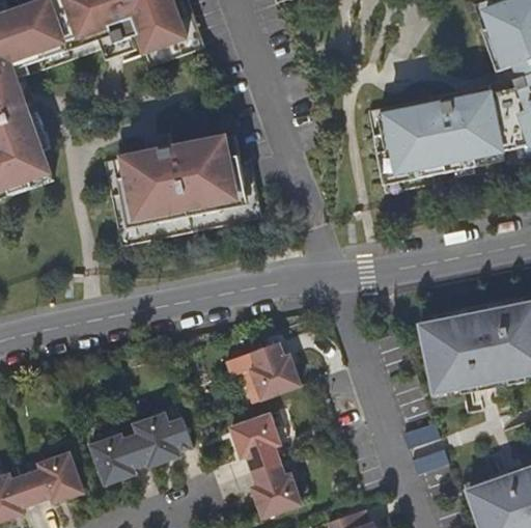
[(5,1),(0,2),(0,189),(7,187),(9,194),(53,178),(43,149),(51,146),(38,111),(30,113),(27,106),(23,95),(17,77),(26,75),(30,73),(24,56),(43,50),(46,57),(99,38),(102,48),(106,59),(110,58),(117,55),(136,48),(132,36),(139,34),(145,52),(187,37),(174,1),(176,0),(30,0),(7,8),(5,1)]
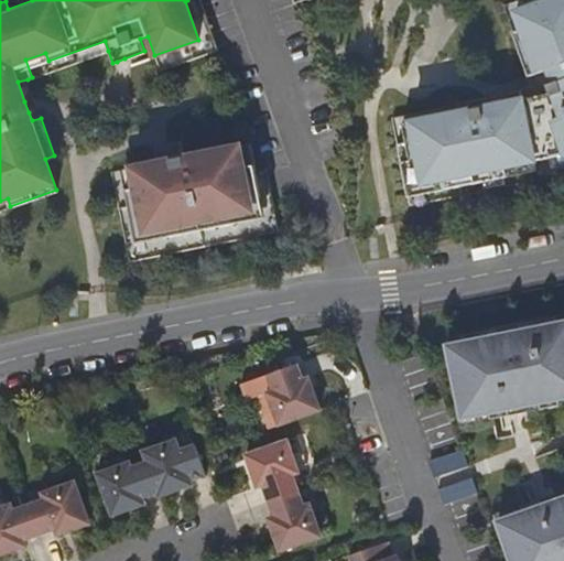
[(0,0),(0,209),(10,206),(8,198),(0,201),(0,2),(6,1),(8,9),(32,0),(0,0)]
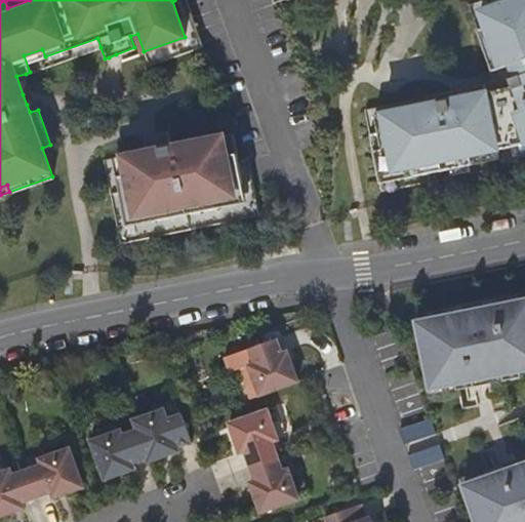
[(185,37),(144,51),(149,65),(202,45),(186,0),(174,0),(172,1),(185,37)]
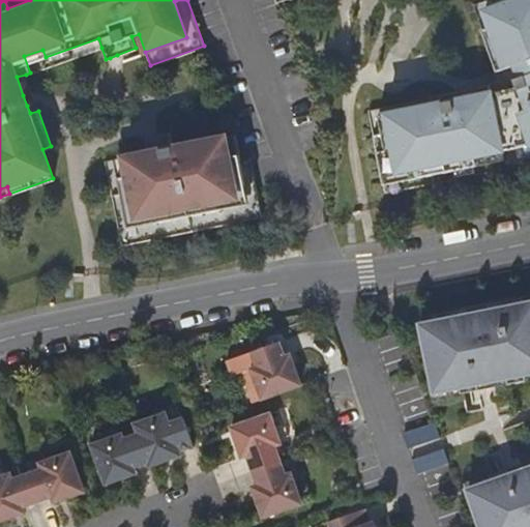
[(496,0),(498,5),(483,9),(496,45),(489,48),(496,68),(499,79),(483,85),(472,89),(463,91),(463,90),(457,91),(440,94),(441,101),(378,114),(381,133),(373,134),(383,183),(476,165),(474,155),(529,143),(529,0),(496,0)]
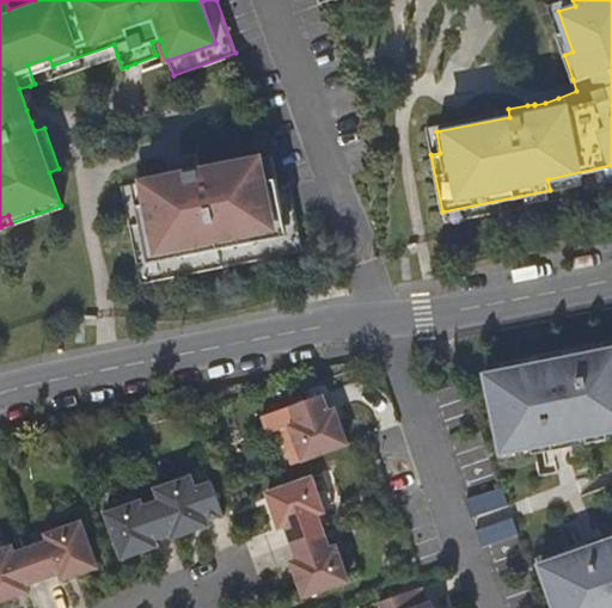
[(555,0),(545,4),(564,55),(573,51),(558,11),(575,6),(573,0),(555,0)]
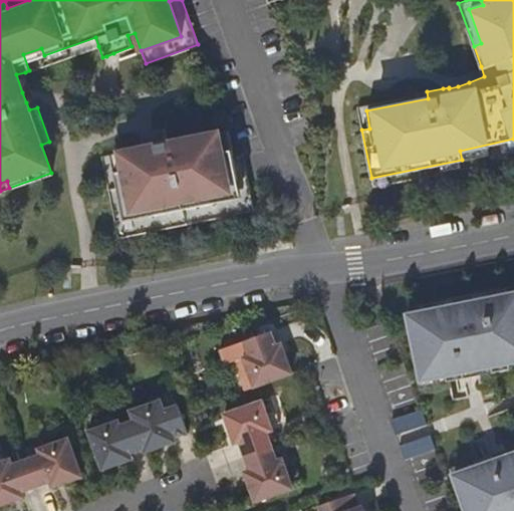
[(29,70),(98,46),(95,37),(44,55),(41,48),(23,54),(29,70)]
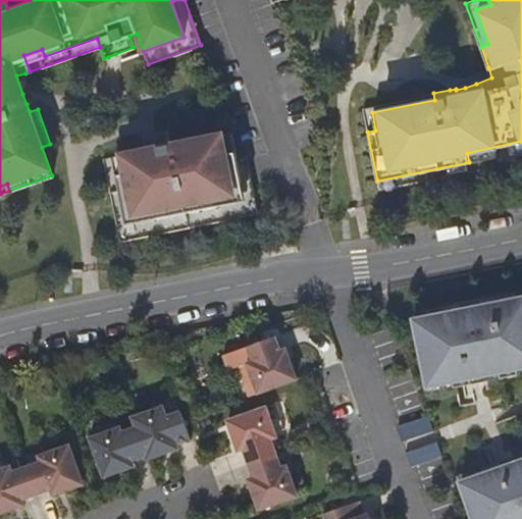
[(434,100),(433,93),(362,107),(367,132),(375,131),(372,112),(434,100)]
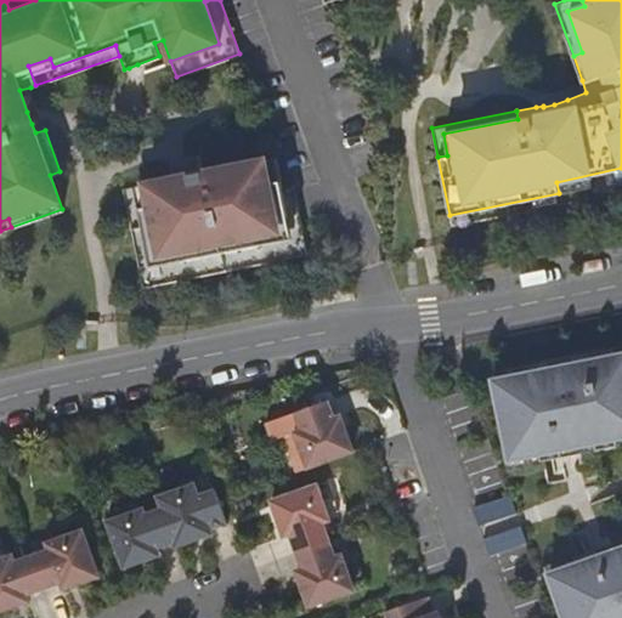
[(218,151),(199,154),(203,171),(221,168),(218,151)]
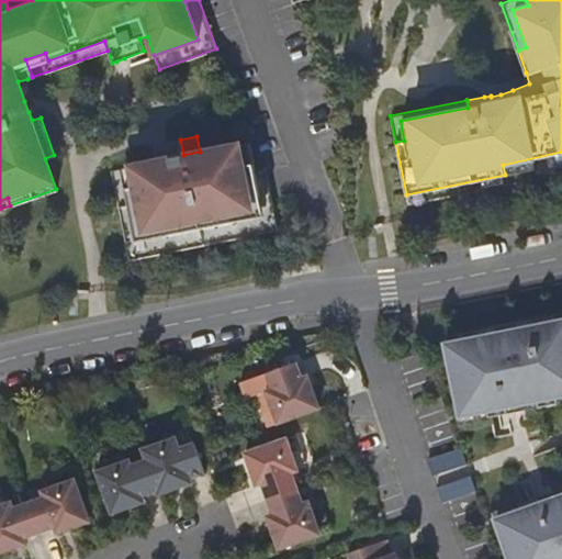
[(154,148),(156,160),(131,166),(135,187),(125,188),(132,222),(142,221),(144,232),(164,227),(165,235),(234,221),(233,213),(253,209),(250,199),(260,196),(255,170),(254,163),(244,165),(239,144),(183,155),(180,140),(167,143),(168,145),(160,147),(154,148)]
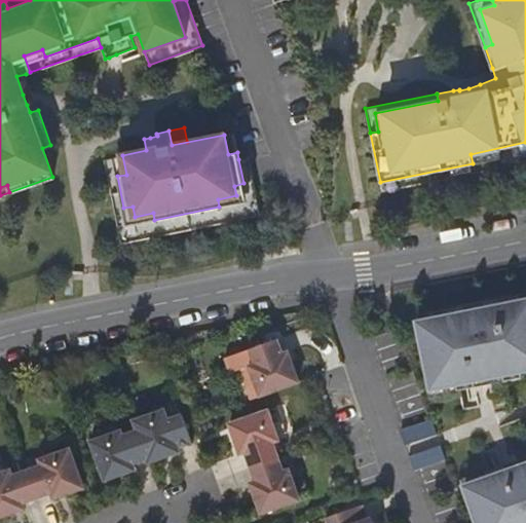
[(233,133),(224,135),(228,154),(237,152),(233,133)]
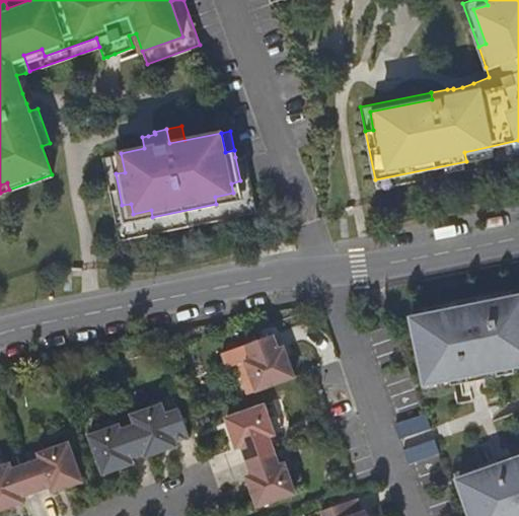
[(518,140),(464,152),(466,161),(375,179),(376,187),(518,158),(518,140)]
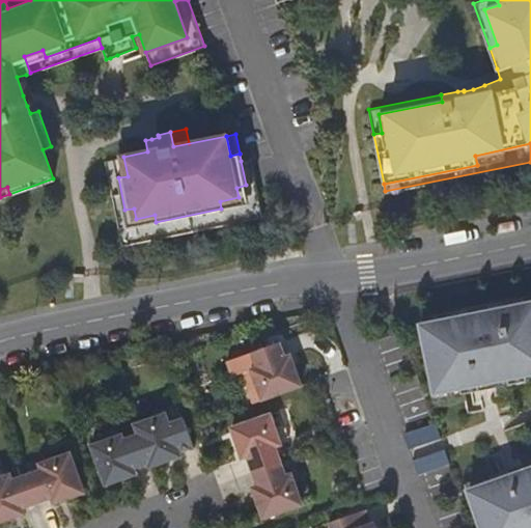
[(128,176),(123,157),(105,161),(121,245),(262,217),(256,187),(250,159),(241,161),(246,185),(236,188),(239,197),(220,201),(221,209),(156,222),(155,215),(136,219),(134,209),(124,210),(118,177),(128,176)]
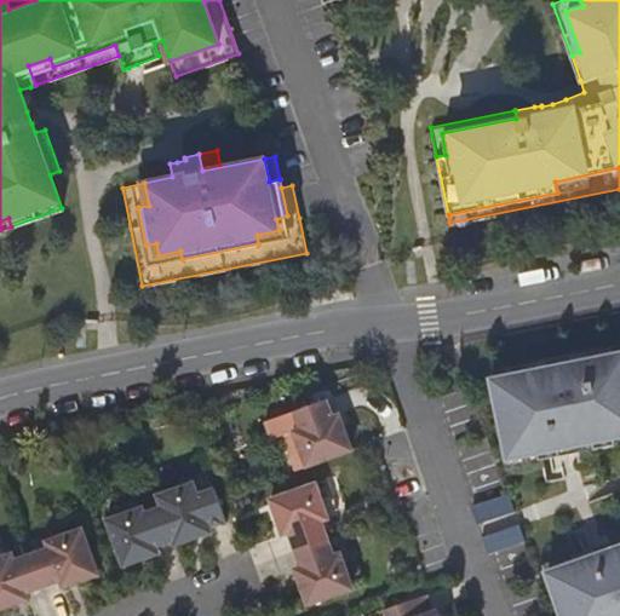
[(510,383),(493,386),(507,456),(596,437),(619,432),(619,361),(613,363),(609,346),(586,351),(587,360),(532,370),(530,362),(506,367),(510,383)]
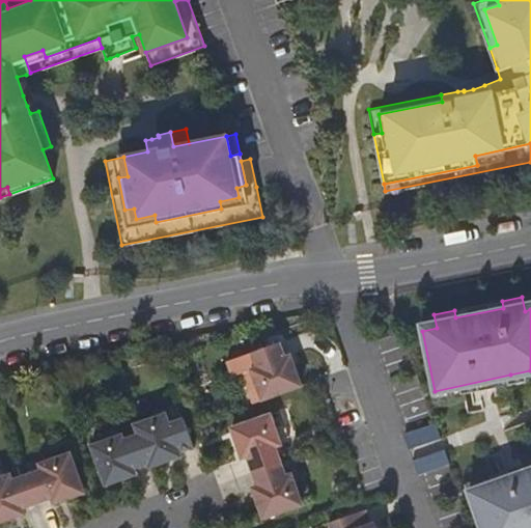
[(251,367),(253,372),(262,398),(302,384),(290,354),(285,356),(280,340),(251,352),(256,366),(251,367)]
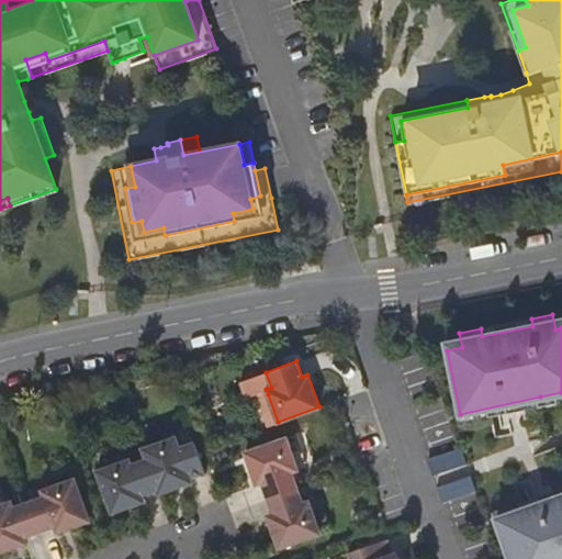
[(268,394),(258,398),(268,425),(278,422),(268,394)]
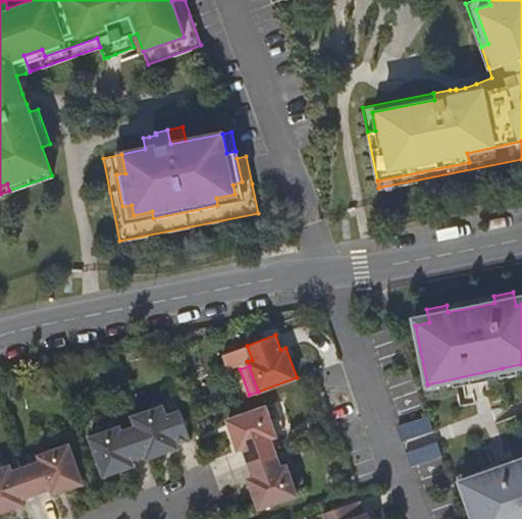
[(158,402),(160,406),(162,406),(166,415),(180,410),(175,396),(158,402)]
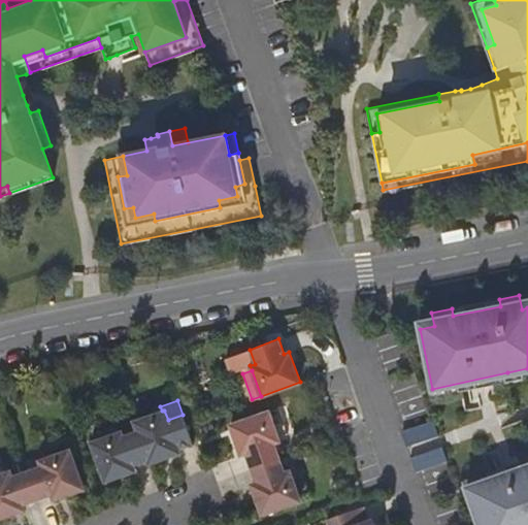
[(277,406),(268,411),(277,436),(287,433),(277,406)]
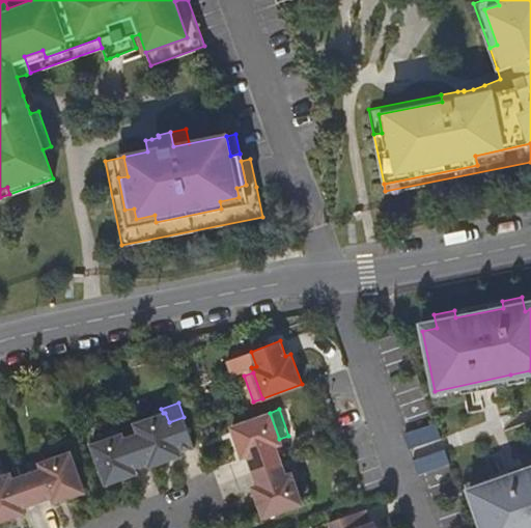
[(138,434),(139,433),(148,463),(149,466),(180,454),(179,451),(194,447),(184,417),(169,422),(165,413),(163,413),(134,423),(138,434)]
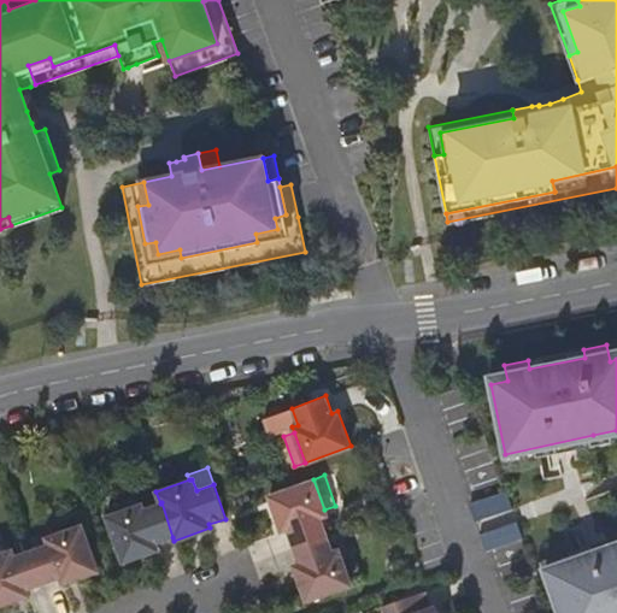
[(313,479),(269,495),(281,531),(287,529),(293,546),(327,534),(321,517),(327,514),(324,510),(313,479)]
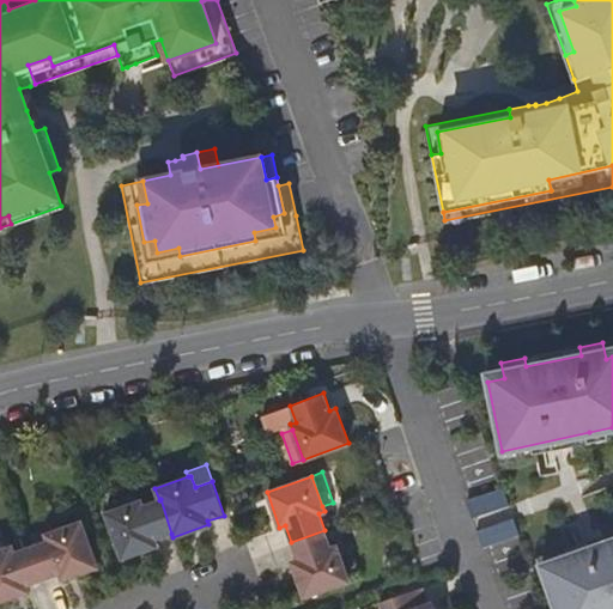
[(107,500),(110,511),(140,500),(137,489),(107,500)]
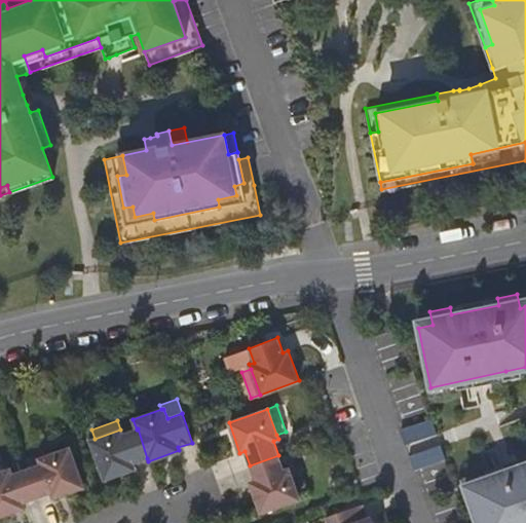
[(95,439),(90,441),(104,479),(134,469),(133,463),(147,458),(138,428),(137,430),(122,435),(120,430),(95,439)]
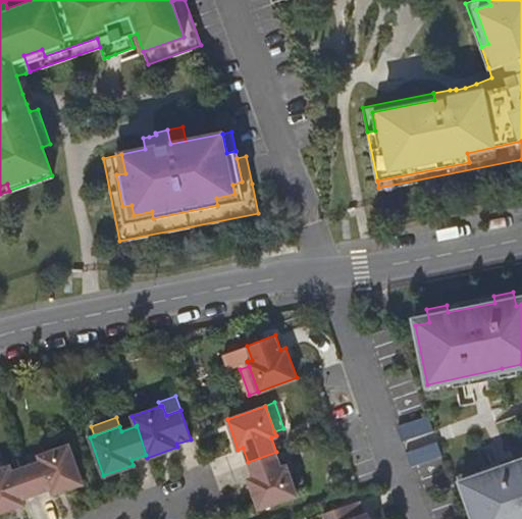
[(40,445),(44,453),(68,445),(65,435),(40,445)]
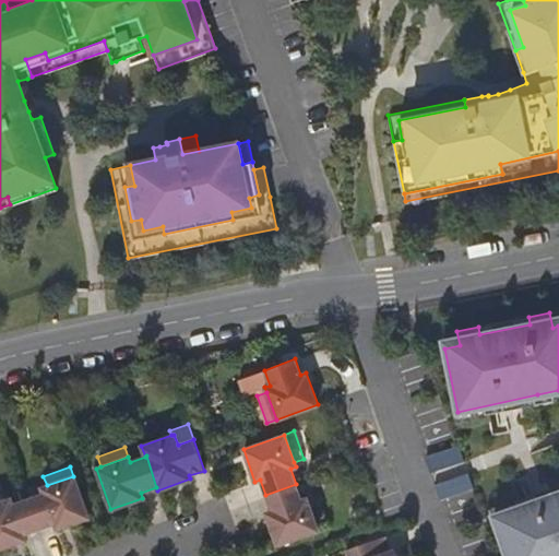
[(44,493),(28,498),(39,529),(55,523),(56,529),(88,518),(73,476),(47,485),(42,487),(44,493)]
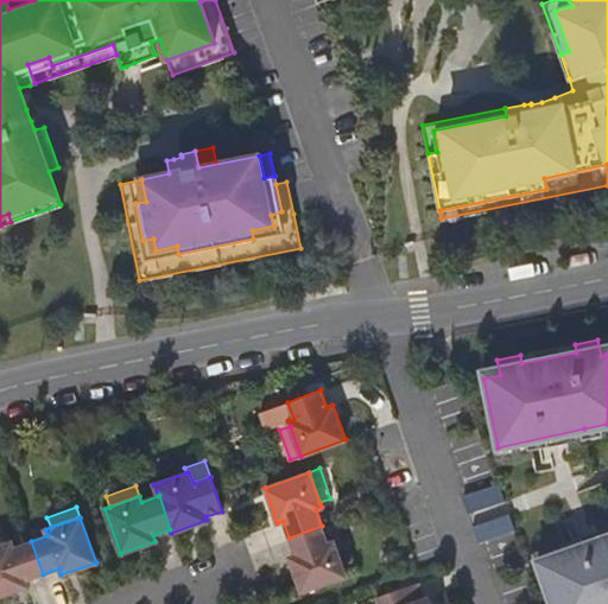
[(295,554),(289,557),(302,591),(346,576),(336,546),(334,541),(328,542),(322,526),(289,538),(295,554)]
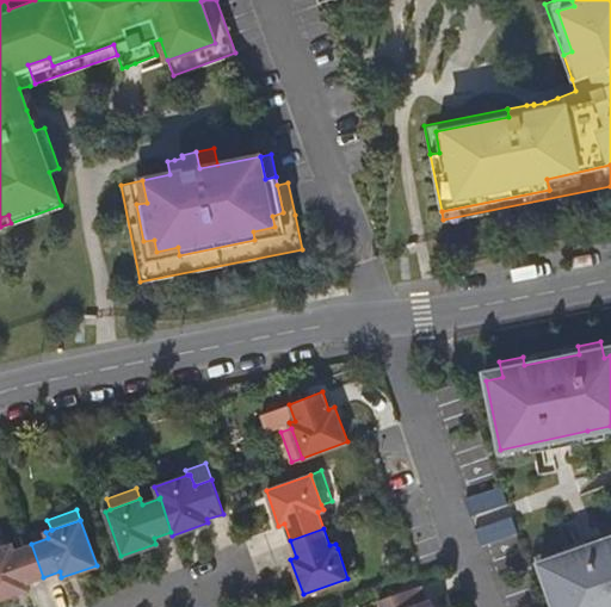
[(610,606),(610,536),(572,551),(539,562),(555,606),(610,606)]
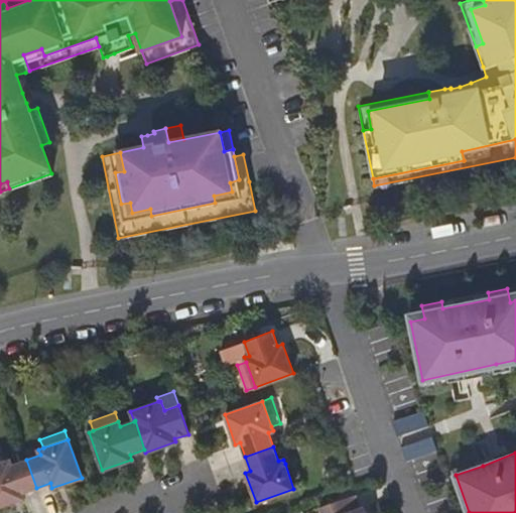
[(36,488),(26,460),(12,465),(10,460),(5,462),(0,463),(0,505),(23,498),(21,493),(36,488)]
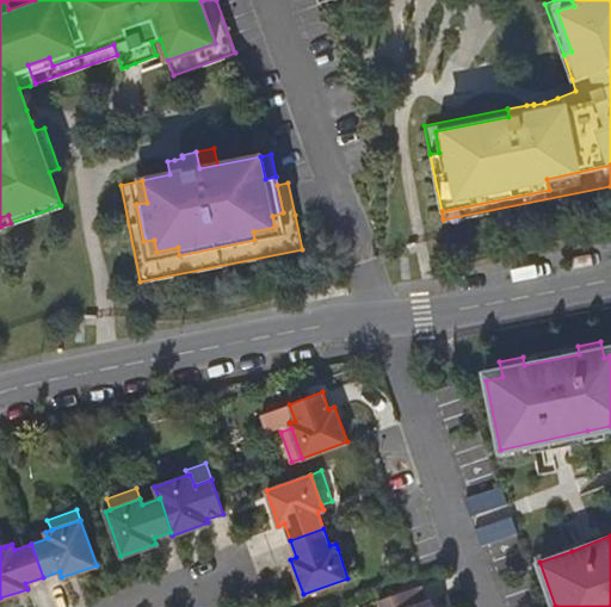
[(347,545),(338,549),(347,578),(358,574),(347,545)]
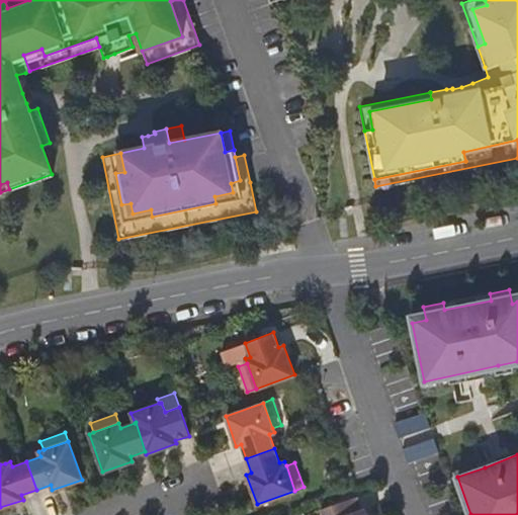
[(367,514),(365,509),(361,511),(356,496),(327,506),(330,514),(367,514)]
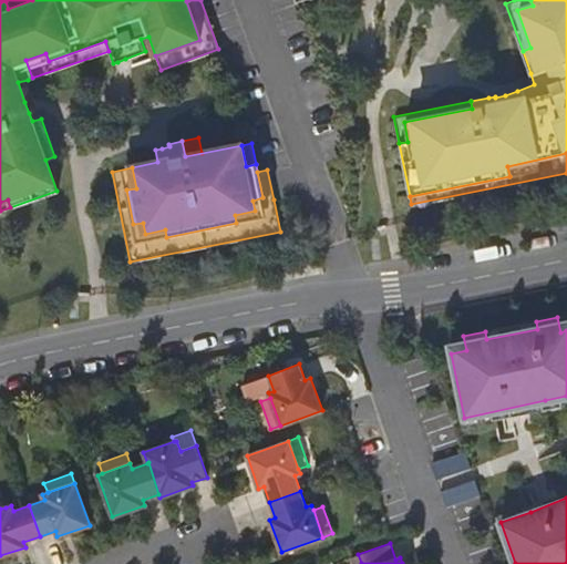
[(346,563),(361,563),(358,554),(346,559),(347,563),(346,563)]
